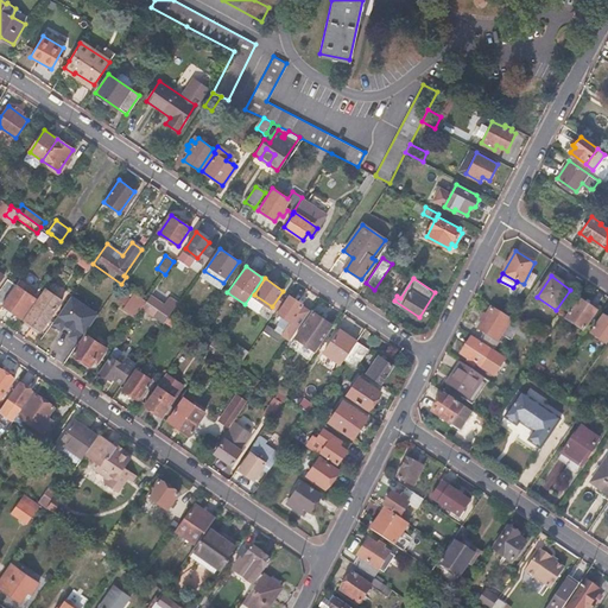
[(2,303),(2,304),(20,317),(35,298),(16,284),(11,291),(2,303)]
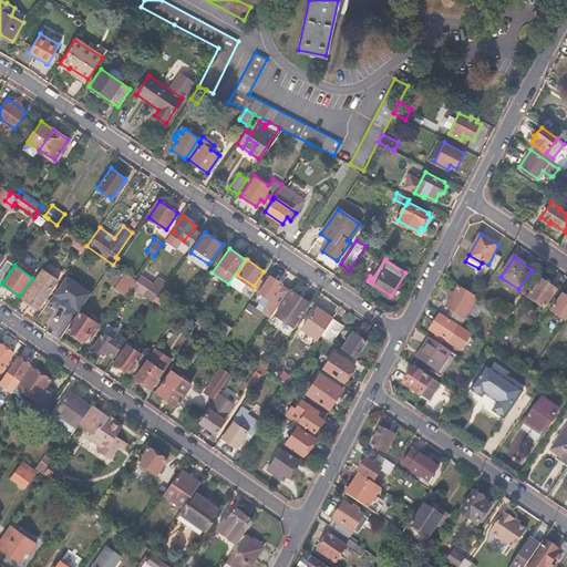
[(0,271),(0,280),(2,282),(10,271),(3,267),(0,271)]
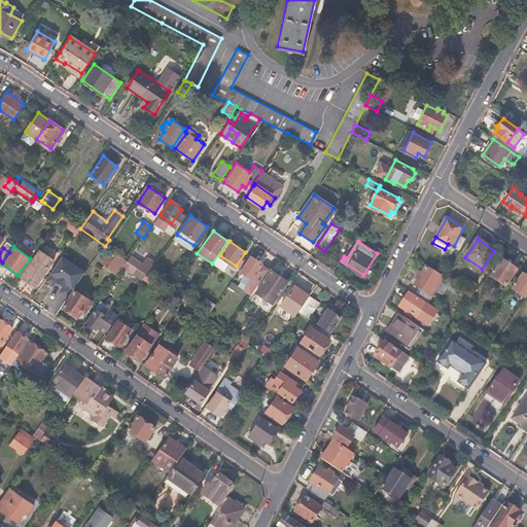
[(138,270),(140,271),(148,259),(135,250),(127,261),(129,262),(138,270)]
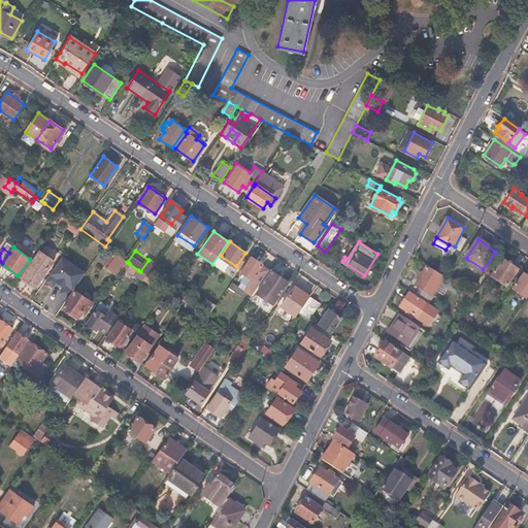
[(53,261),(39,252),(21,277),(35,287),(53,261)]
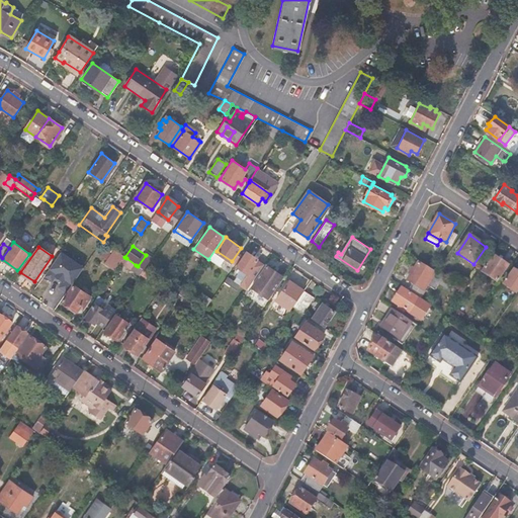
[(104,262),(115,270),(121,262),(124,257),(113,250),(104,262)]
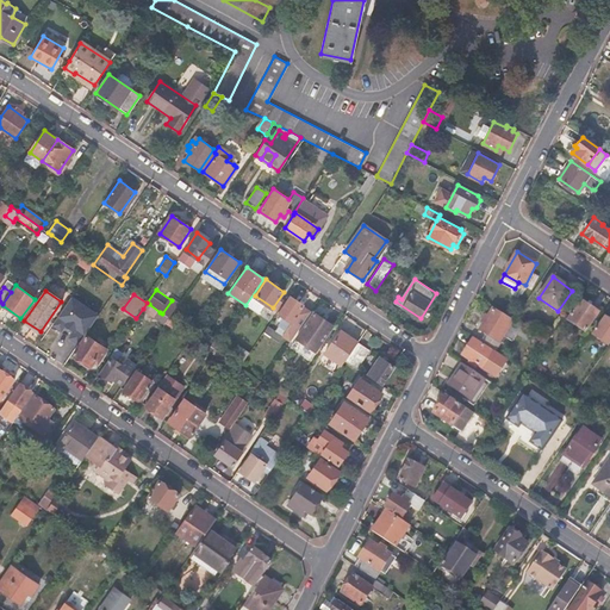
[(99,315),(72,296),(58,316),(86,335),(99,315)]
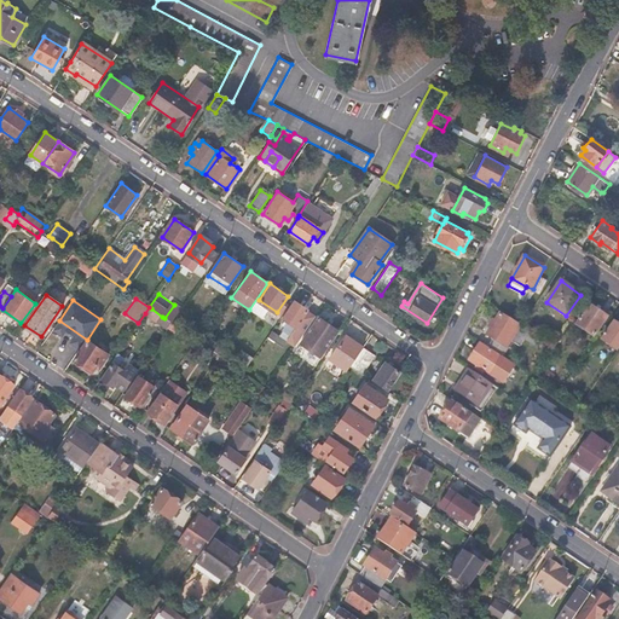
[(267,336),(290,353),(316,317),(307,312),(308,310),(295,301),(283,319),(289,323),(283,331),(290,336),(285,342),(271,331),(267,336)]
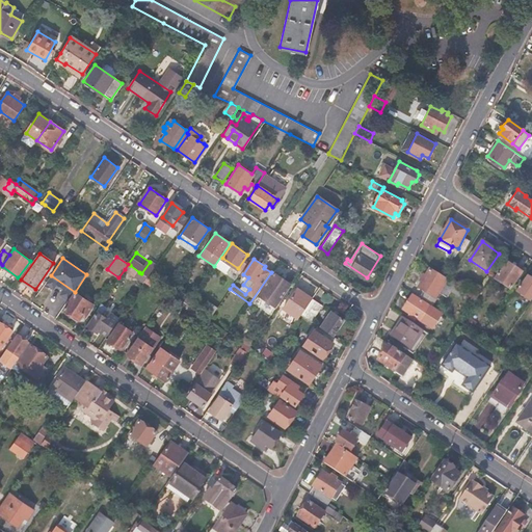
[(141,273),(147,277),(155,265),(150,262),(141,273)]
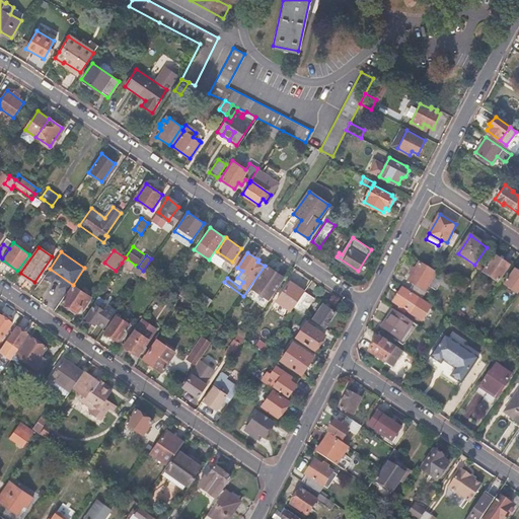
[(498,284),(509,267),(496,256),(483,273),(498,284)]
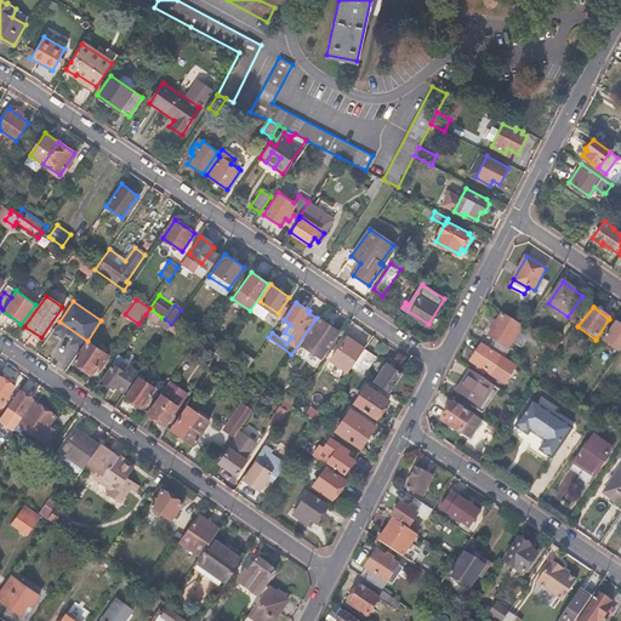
[(158,324),(163,318),(152,309),(149,308),(146,314),(158,324)]
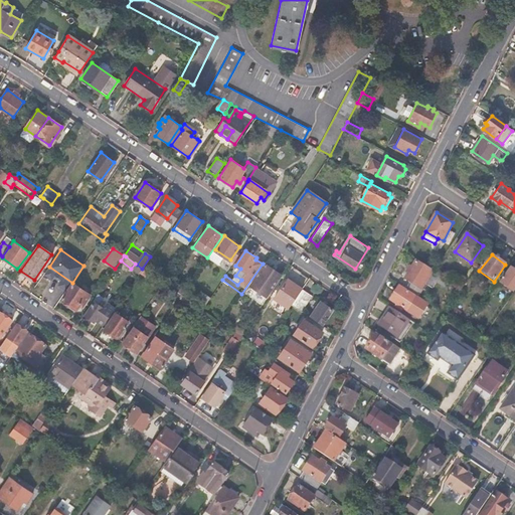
[(405,289),(417,297),(422,291),(420,289),(424,285),(432,289),(436,283),(444,289),(449,283),(415,262),(404,278),(409,282),(405,289)]
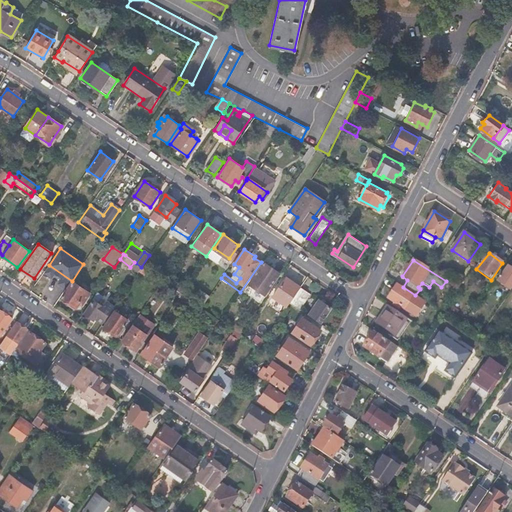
[(249,284),(264,294),(280,273),(265,263),(249,284)]
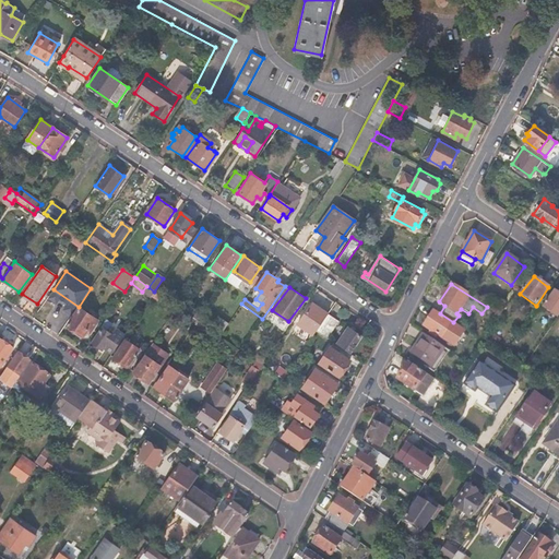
[(161,302),(164,298),(154,292),(152,296),(161,302)]
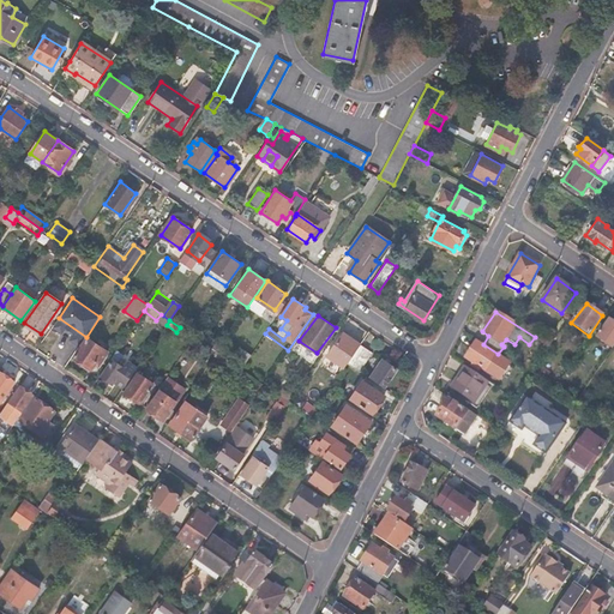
[(613,348),(613,344),(613,323),(609,320),(597,338),(613,348)]
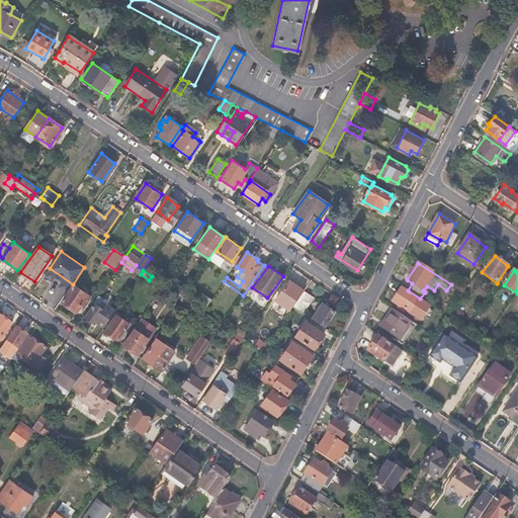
[(276,299),(290,311),(293,307),(305,290),(289,280),(276,299)]
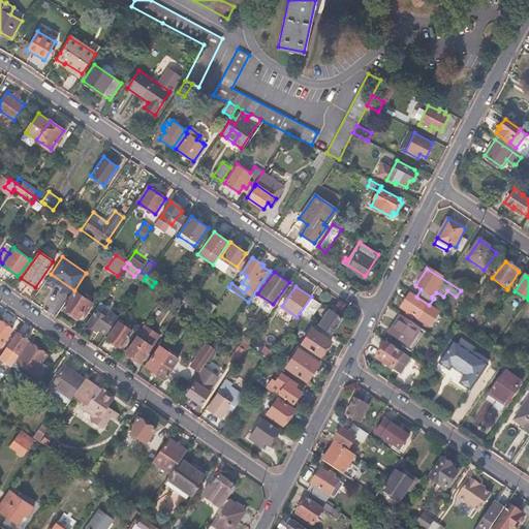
[(86,312),(92,302),(75,289),(64,306),(78,317),(83,310),(86,312)]
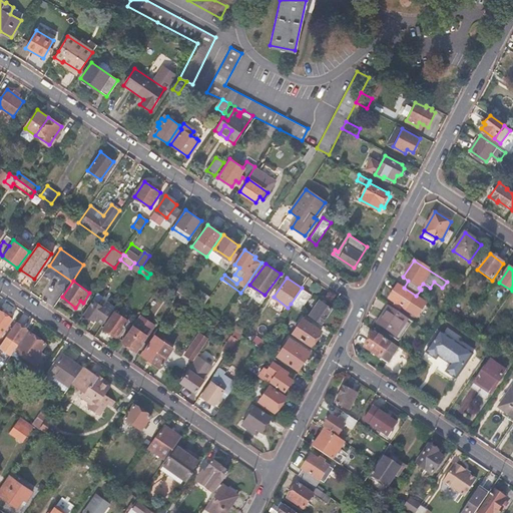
[(172,288),(163,282),(159,288),(168,294),(172,288)]
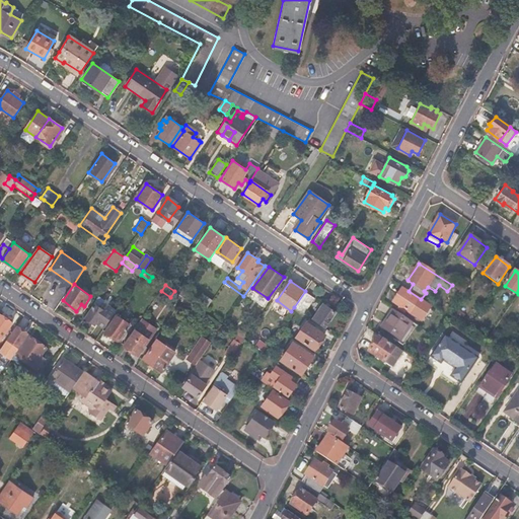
[(419,319),(428,304),(421,299),(409,291),(403,287),(393,302),(419,319)]
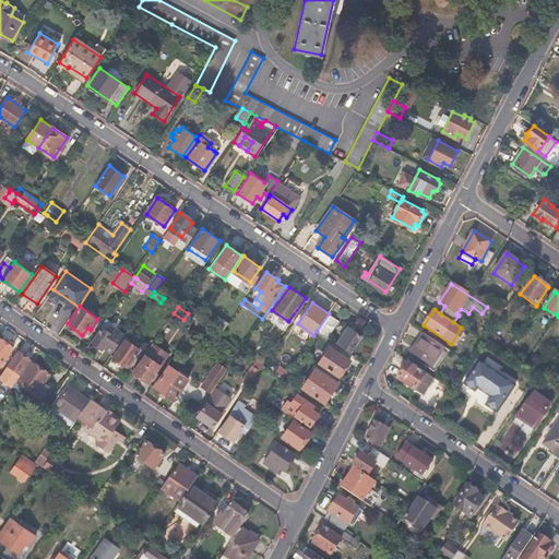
[(317,331),(329,339),(340,321),(329,313),(317,331)]
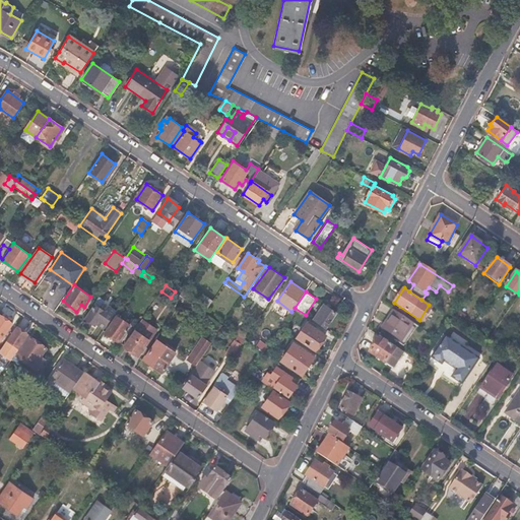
[(96,324),(105,328),(116,312),(110,309),(107,313),(99,308),(103,302),(98,298),(93,304),(95,307),(86,319),(95,325),(96,324)]
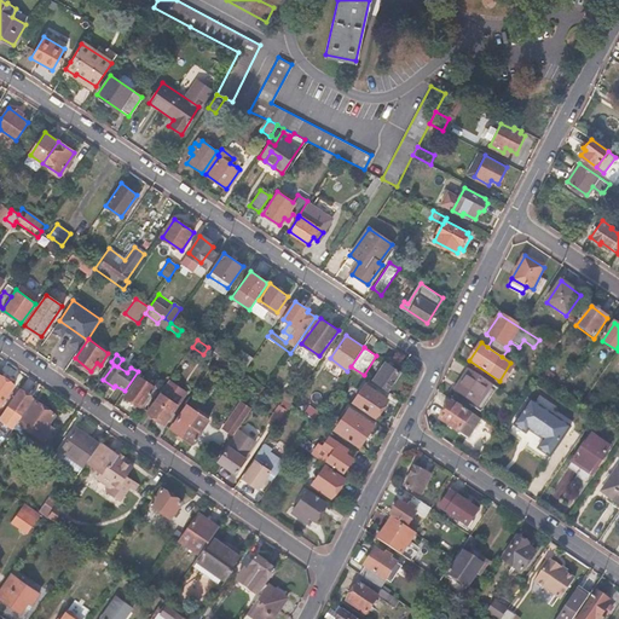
[(238,368),(224,358),(220,363),(235,372),(238,368)]
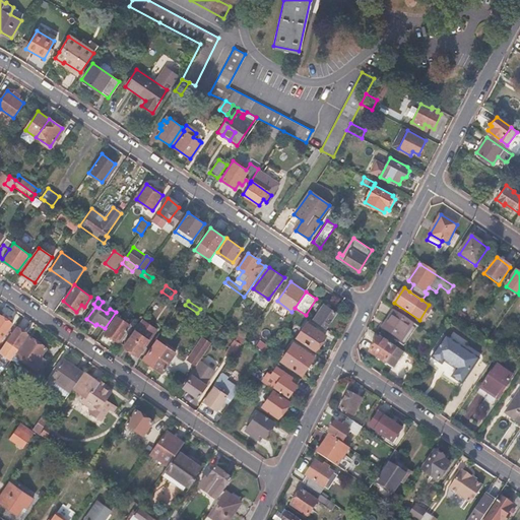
[(336,312),(324,304),(314,319),(326,326),(336,312)]
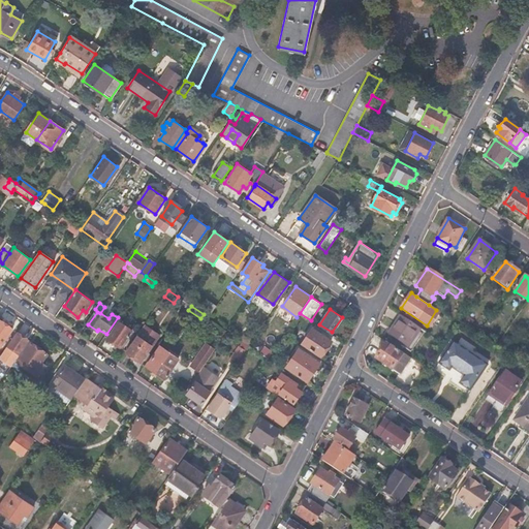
[(408,347),(421,329),(401,315),(389,335),(408,347)]
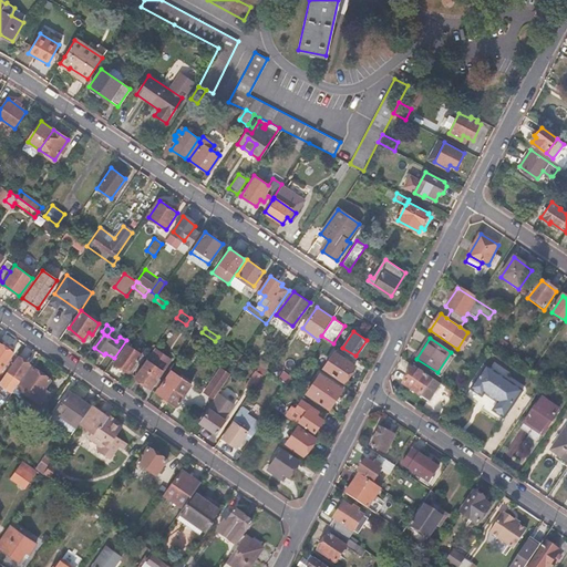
[(126,342),(114,360),(129,371),(141,352),(126,342)]
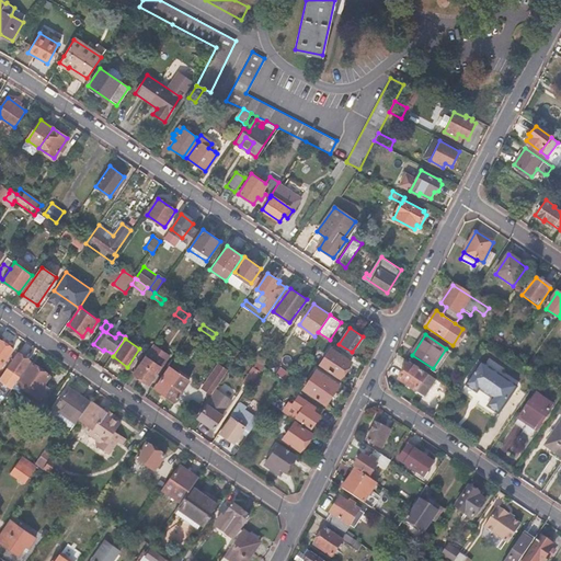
[(0,364),(1,363),(3,364),(13,350),(0,340),(0,364)]
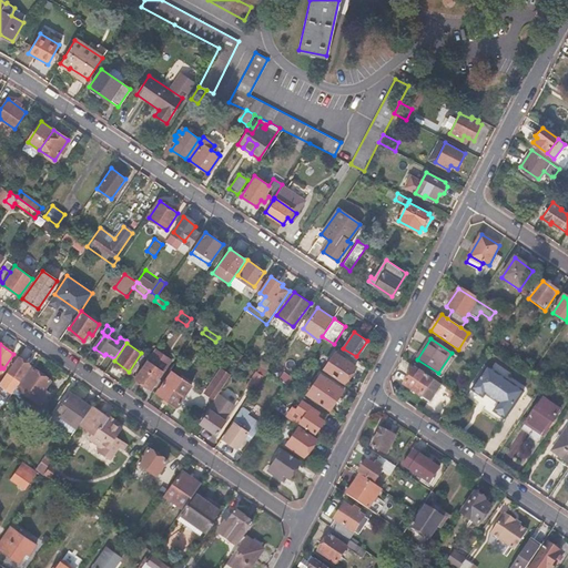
[(146,361),(135,377),(152,389),(163,373),(171,362),(153,350),(146,361)]
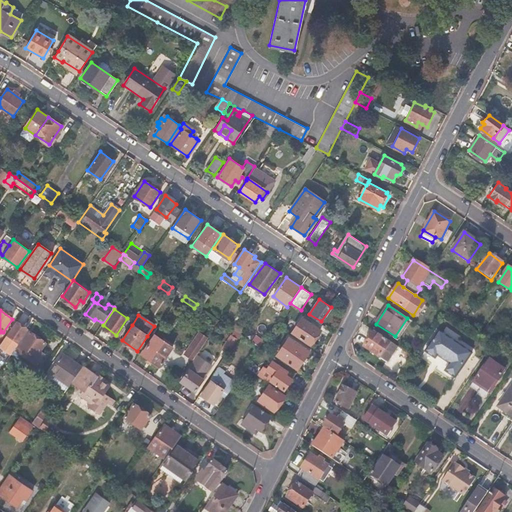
[(320,330),(302,317),(292,331),(311,344),(320,330)]
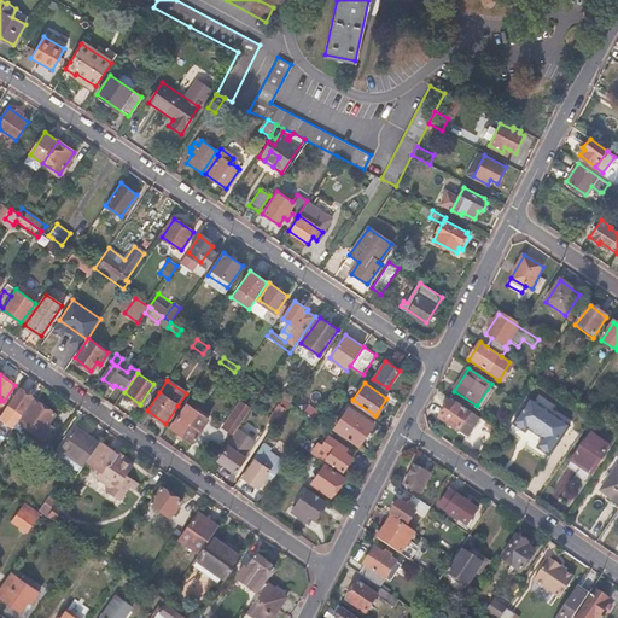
[(34,397),(19,388),(9,403),(22,413),(34,397)]
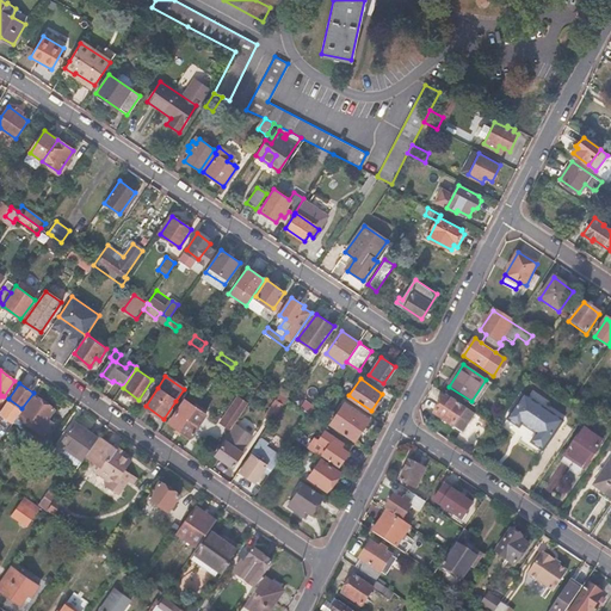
[(581,388),(573,400),(580,405),(587,393),(581,388)]
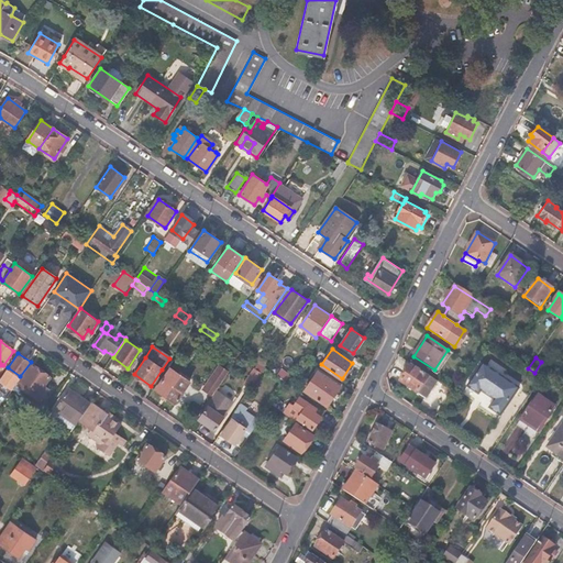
[(488,408),(500,416),(519,388),(482,363),(466,386),(477,394),(479,390),(494,399),(488,408)]
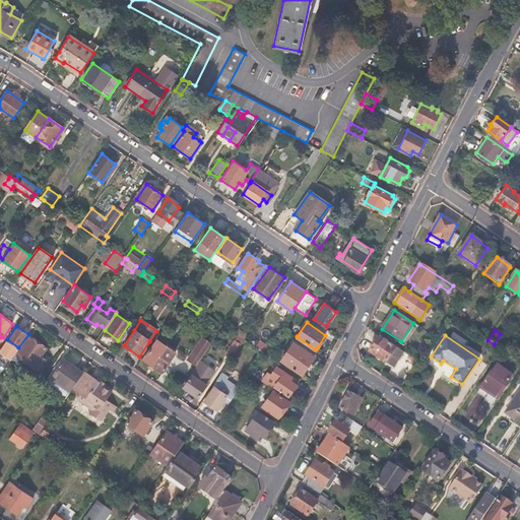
[(47,347),(30,337),(17,356),(38,371),(46,360),(41,356),(47,347)]
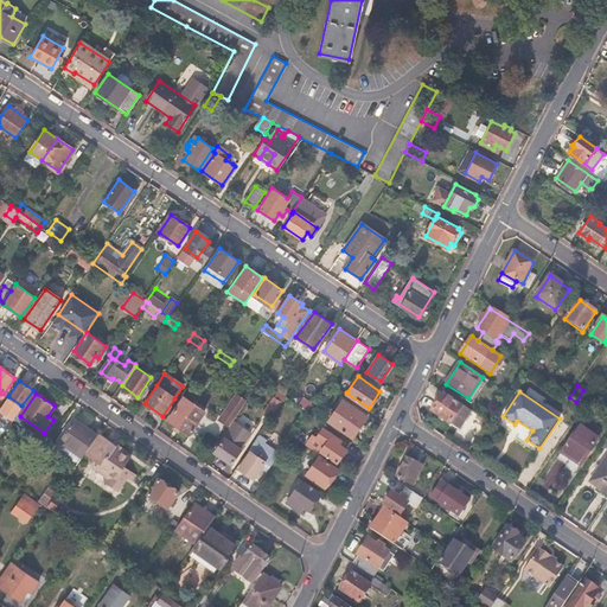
[(460,430),(471,411),(462,406),(461,407),(443,395),(433,411),(460,430)]
